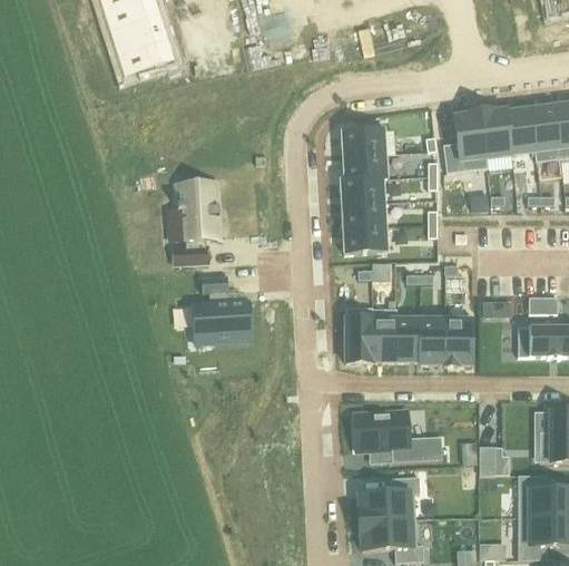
[(102,0),(107,12),(146,0),(102,0)]
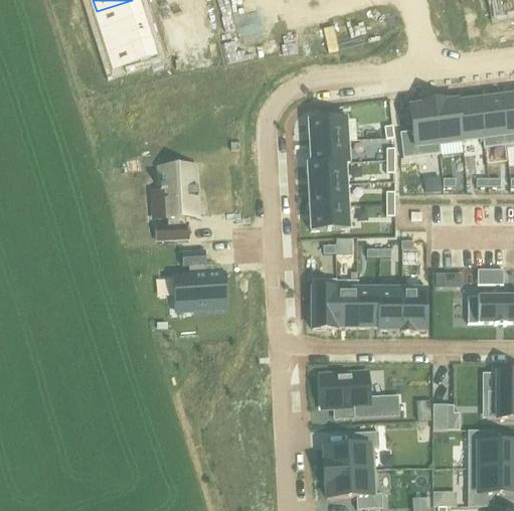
[(147,25),(139,0),(132,0),(97,11),(105,38),(147,25)]
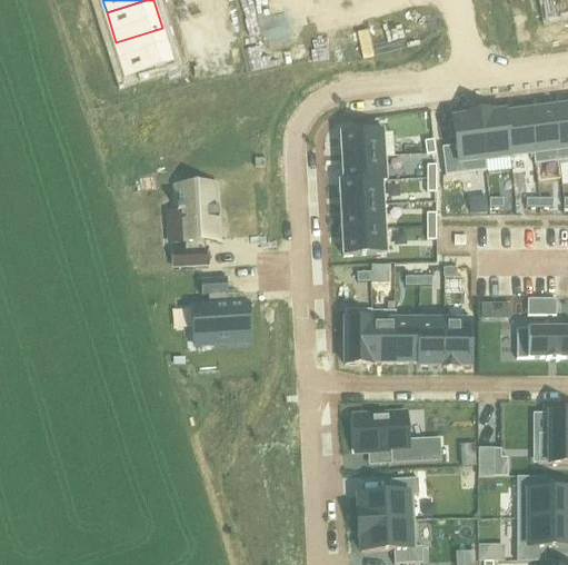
[(549,0),(552,11),(567,7),(567,0),(549,0)]
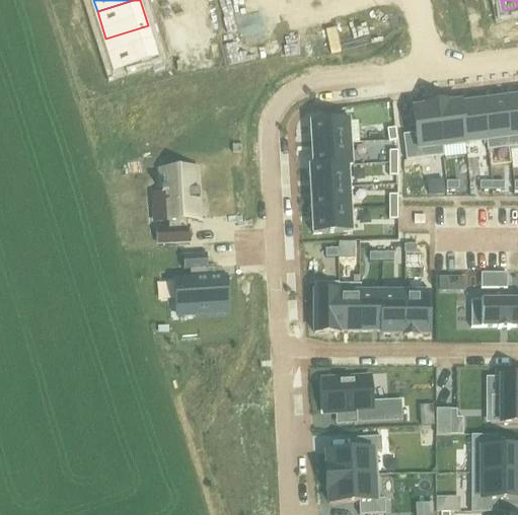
[(157,54),(148,25),(105,39),(115,68),(157,54)]
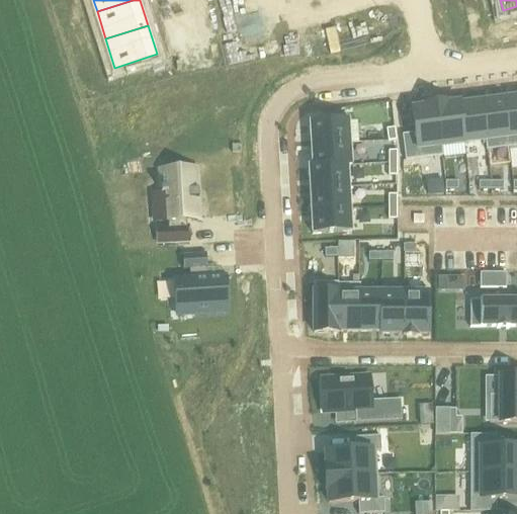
[(516,94),(503,96),(508,135),(509,140),(516,138),(516,94)]
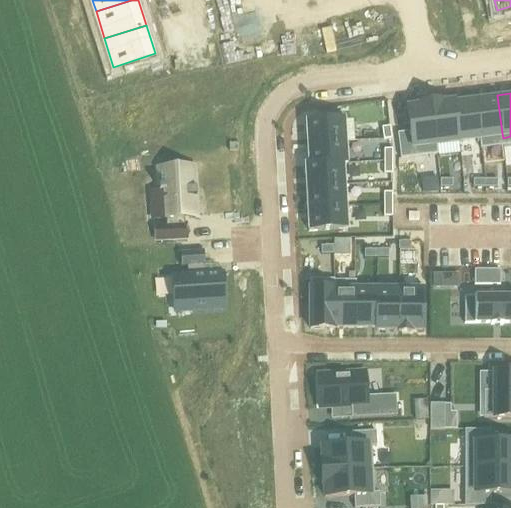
[(497,95),(476,98),(481,136),(502,133),(497,95)]
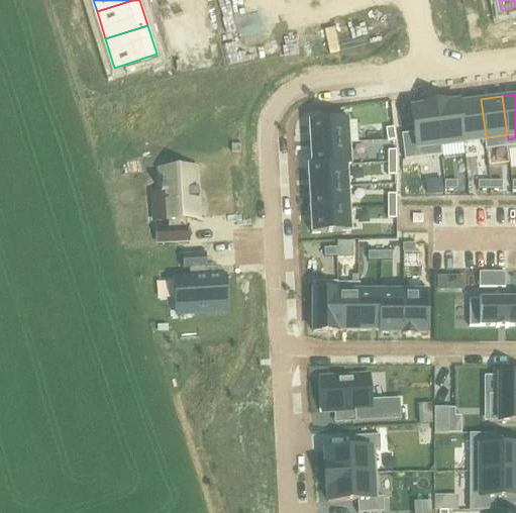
[(447,99),(435,101),(440,142),(463,139),(458,101),(458,99),(447,100),(447,99)]
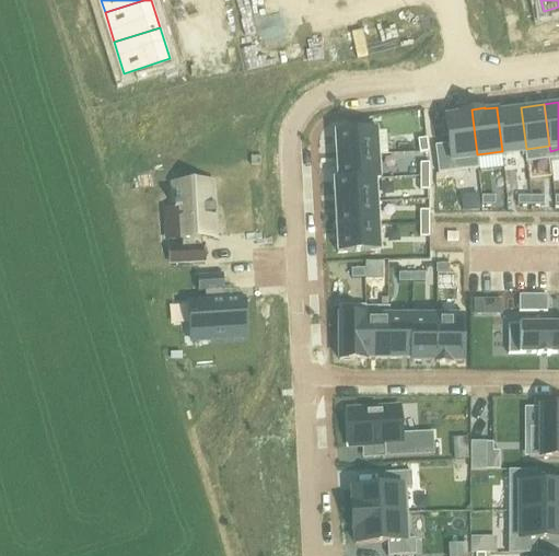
[(521,107),(497,109),(502,151),(526,149),(521,107)]
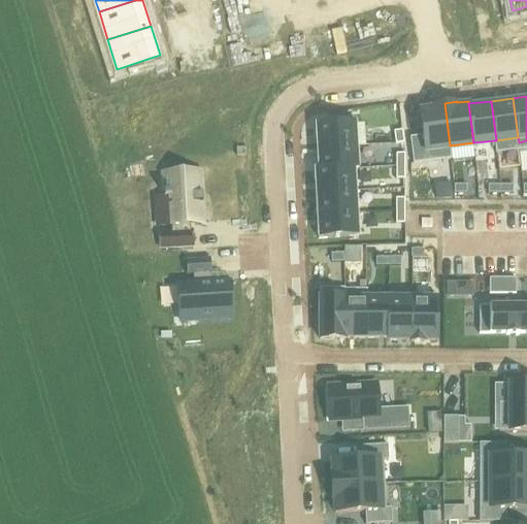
[(424,132),(410,134),(414,161),(428,159),(427,149),(450,145),(445,103),(432,104),(432,106),(420,107),(424,132)]
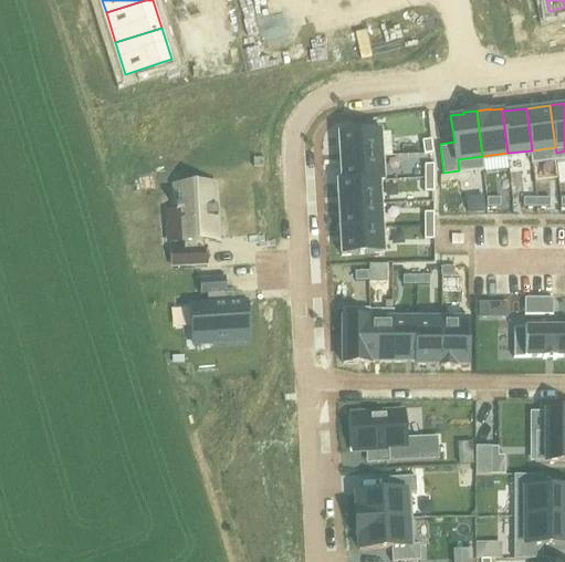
[(382,128),(338,131),(341,155),(383,153),(382,128)]
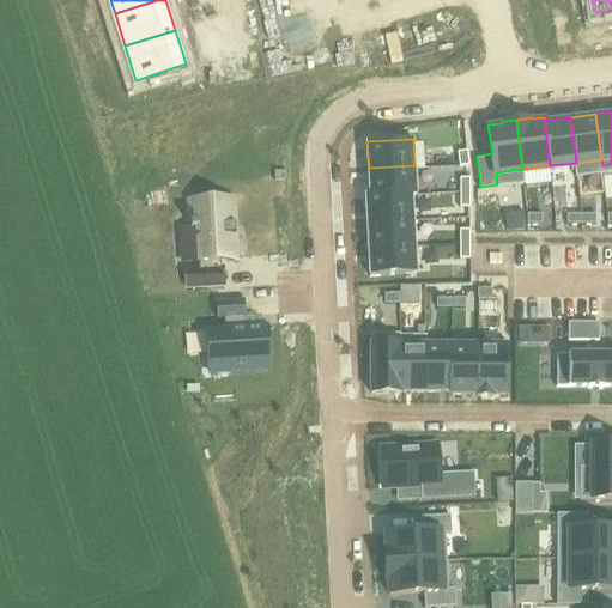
[(470,162),(467,147),(459,150),(460,163),(470,162)]
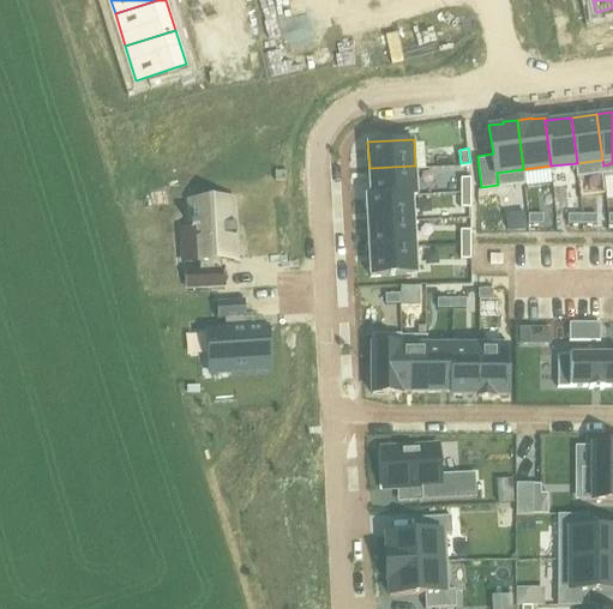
[(415,166),(370,168),(371,194),(412,192),(416,192),(415,166)]
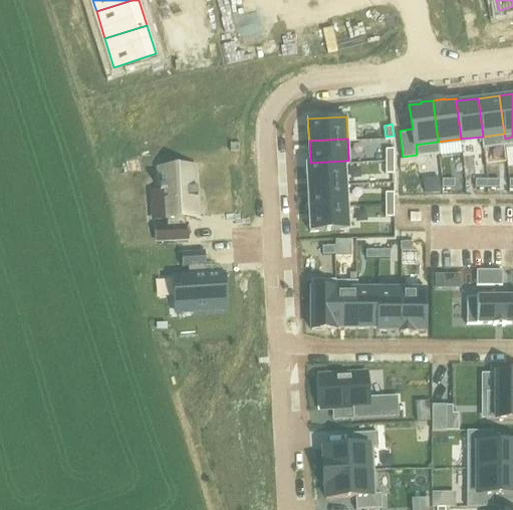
[(310,163),(306,163),(307,185),(346,183),(344,161),(310,163)]
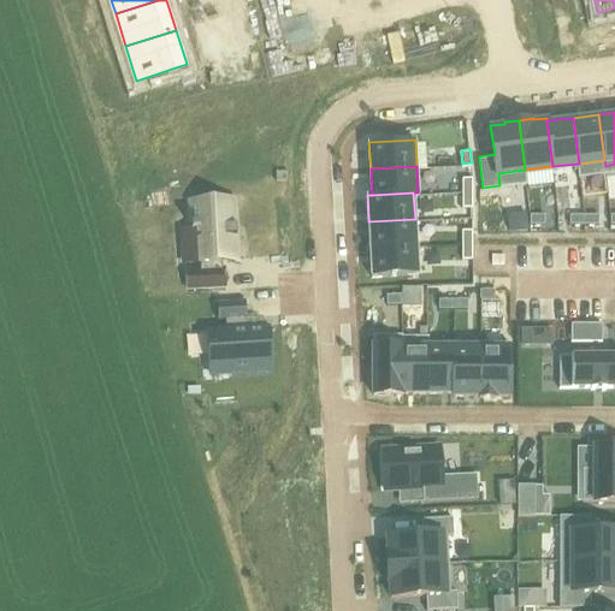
[(200,267),(188,267),(189,285),(225,284),(224,265),(223,265),(222,255),(235,255),(234,231),(236,231),(236,230),(234,230),(234,223),(236,223),(236,220),(234,221),(232,197),(191,200),(193,220),(191,220),(191,225),(197,225),(200,267)]
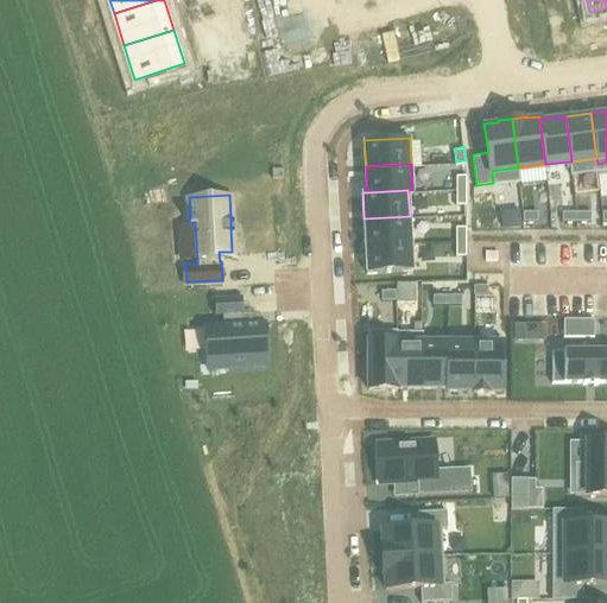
[(524,219),(524,209),(510,209),(510,219),(524,219)]
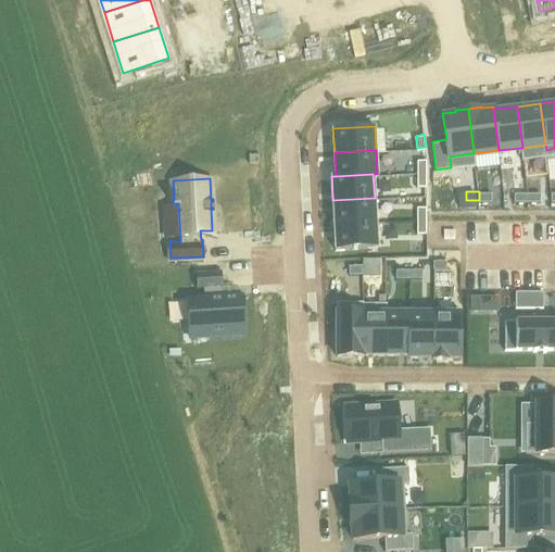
[(492,200),(492,191),(479,191),(479,200),(492,200)]
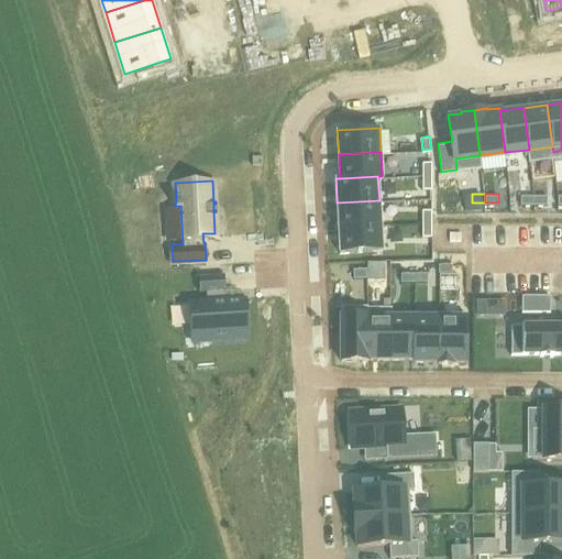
[(535,203),(535,194),(521,194),(521,203),(535,203)]
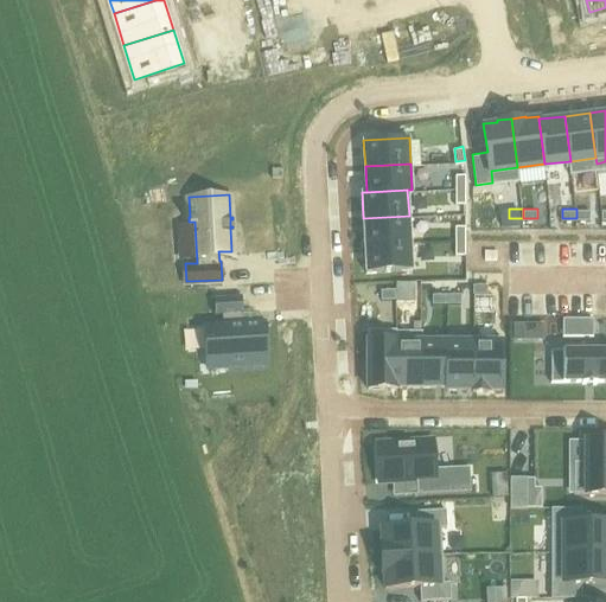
[(591,218),(591,209),(576,209),(576,218),(591,218)]
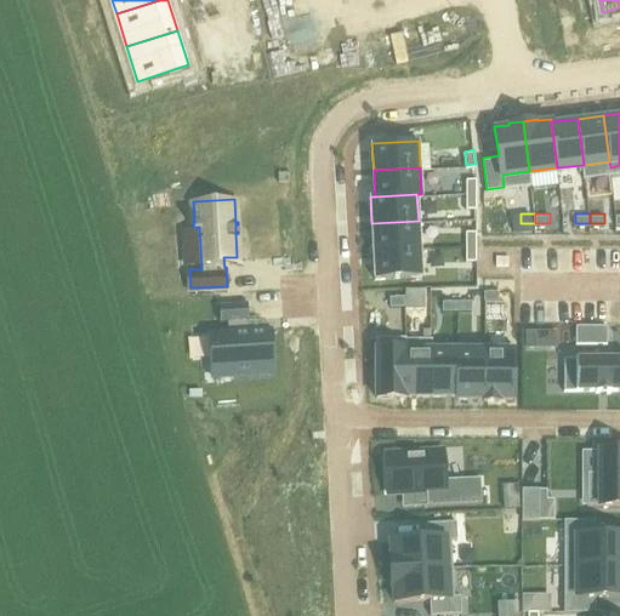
[(419,221),(371,223),(374,250),(420,247),(419,221)]
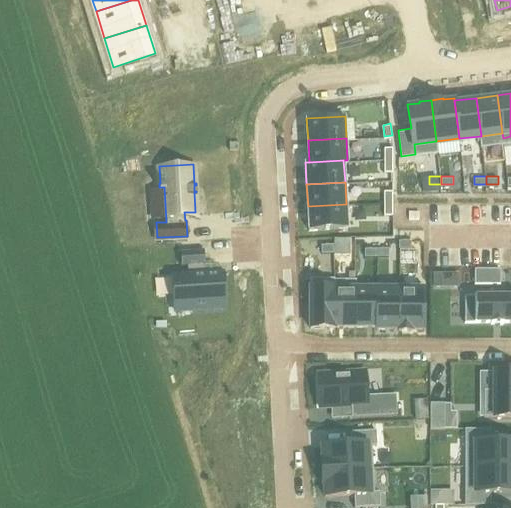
[(393,200),(393,188),(385,188),(385,200),(393,200)]
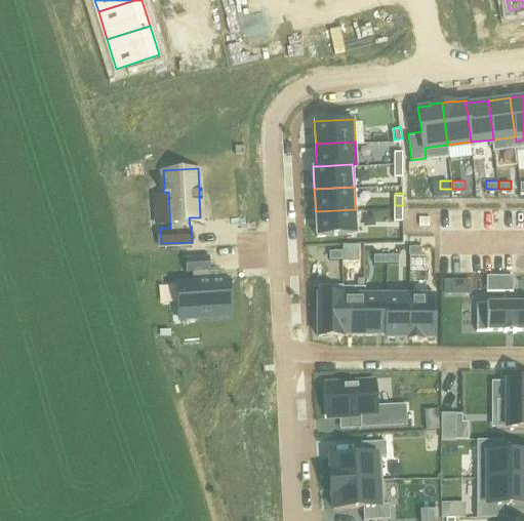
[(403,217),(403,205),(395,205),(395,217),(403,217)]
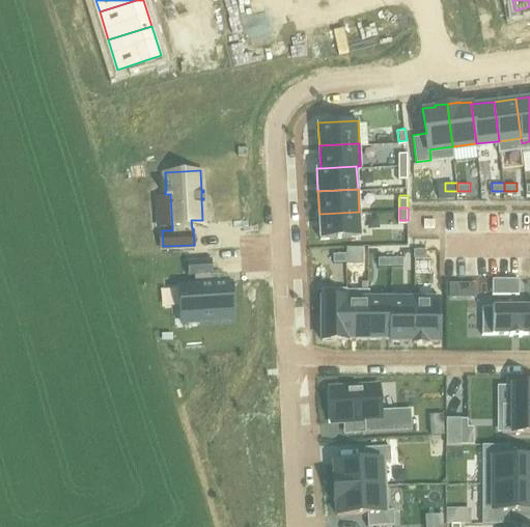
[(359,212),(319,214),(321,237),(360,234),(359,212)]
